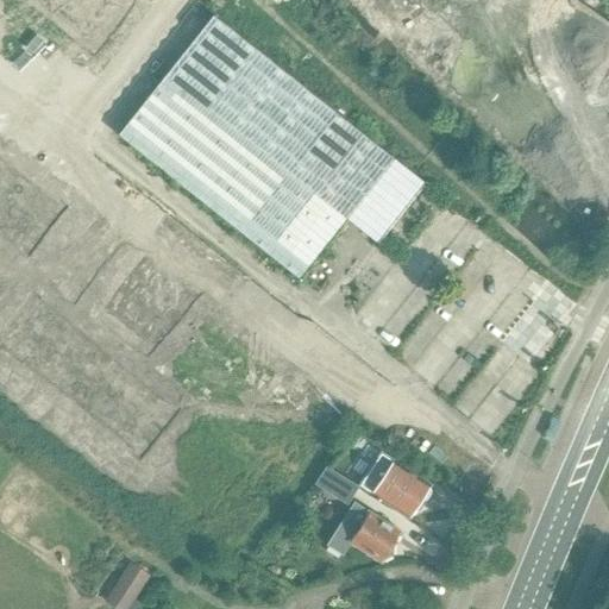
[(130,0),(24,0),(24,1),(93,55),(133,2),(130,0)]
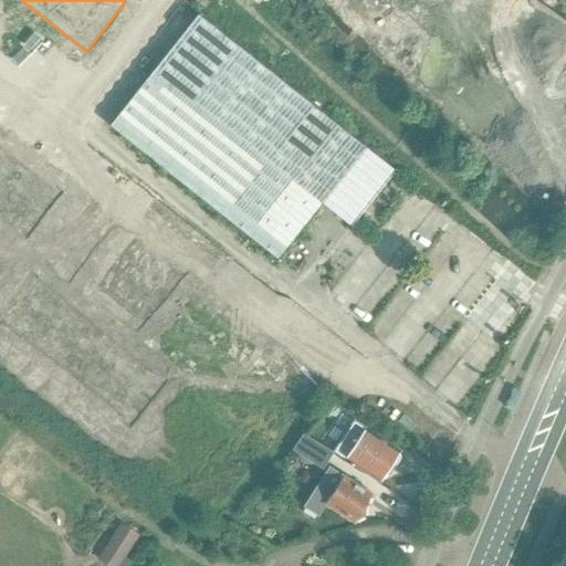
[(406,0),(401,7),(423,23),(421,25),(422,27),(442,0),(406,0)]
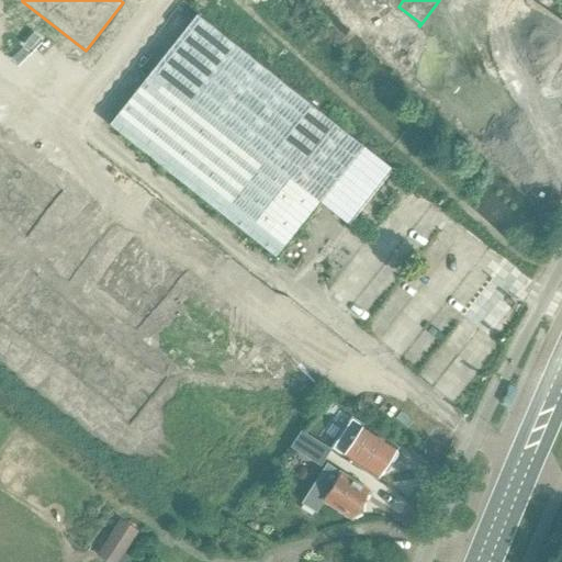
[(199,12),(109,125),(227,220),(276,257),(319,201),(363,146),(364,144),(199,12)]
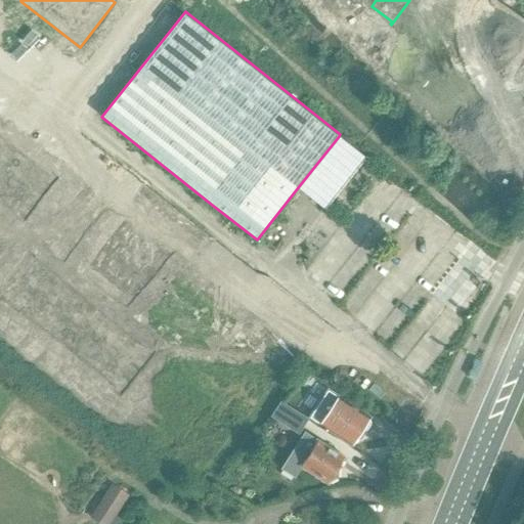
[(486,44),(481,51),(490,58),(495,52),(486,44)]
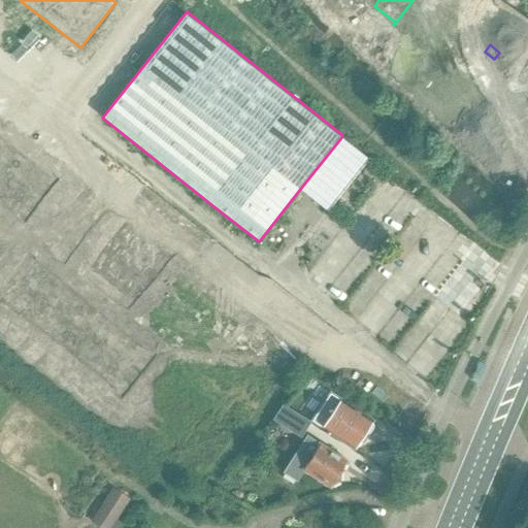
[(527,52),(524,50),(510,73),(516,75),(516,74),(527,80),(527,52)]
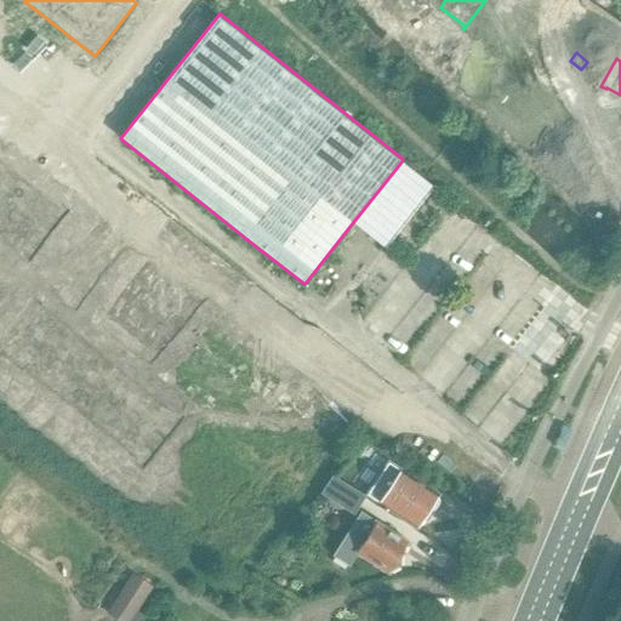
[(564,68),(575,78),(581,69),(570,61),(564,68)]
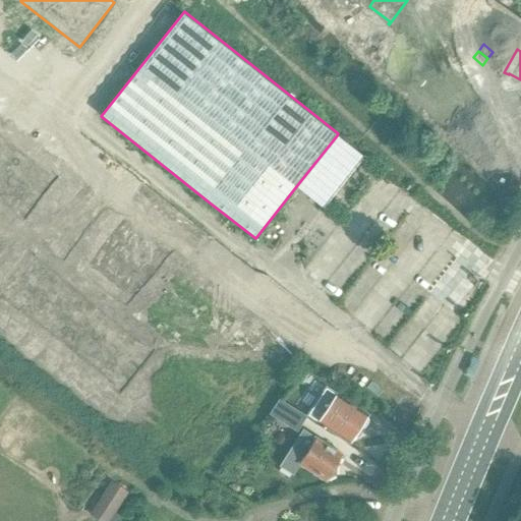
[(509,74),(497,96),(520,109),(520,79),(509,73),(509,74)]
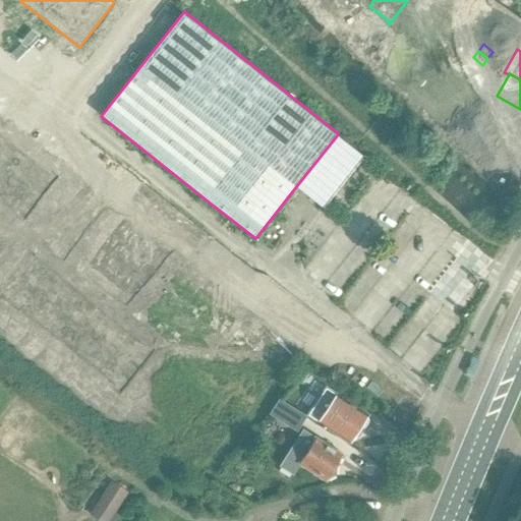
[(337,135),(296,186),(322,207),(341,183),(362,156),(337,135)]
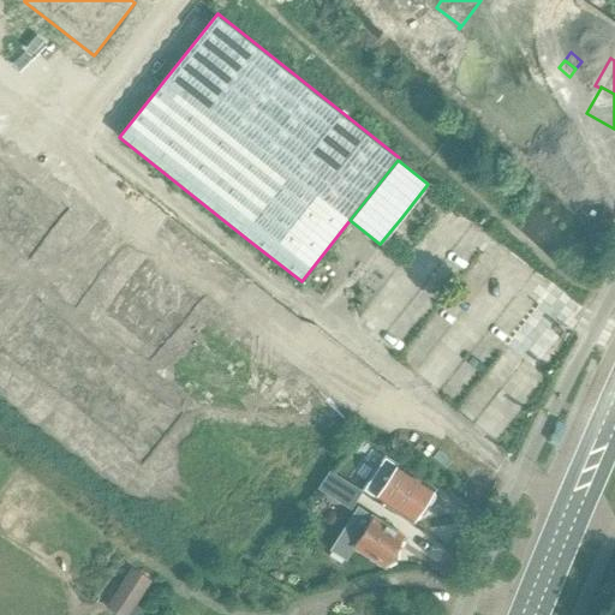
[(0,166),(0,191),(12,175),(0,166)]
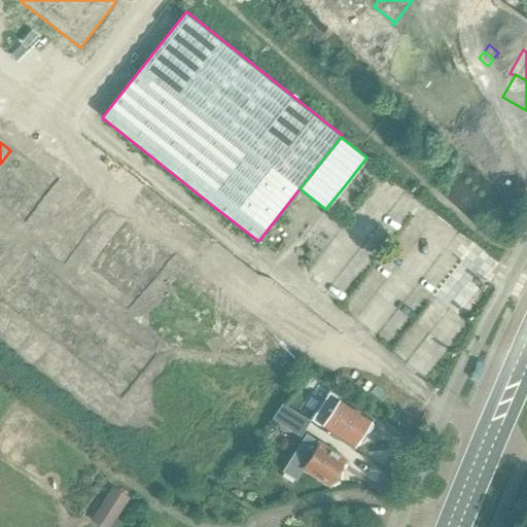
[(10,150),(0,164),(0,198),(4,202),(31,167),(10,150)]
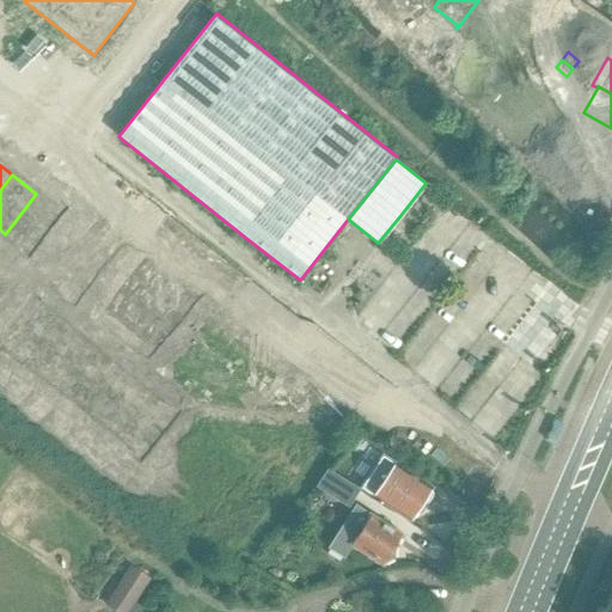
[(36,194),(5,234),(28,252),(26,255),(28,255),(29,254),(29,252),(30,252),(62,210),(61,209),(60,212),(36,194)]
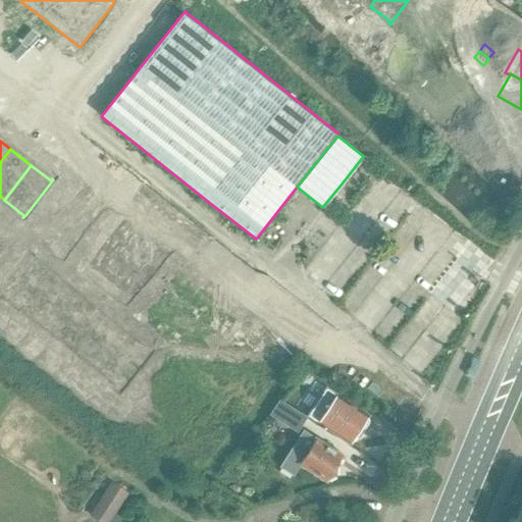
[(27,256),(0,290),(0,295),(18,309),(46,274),(25,259),(28,257),(27,256)]
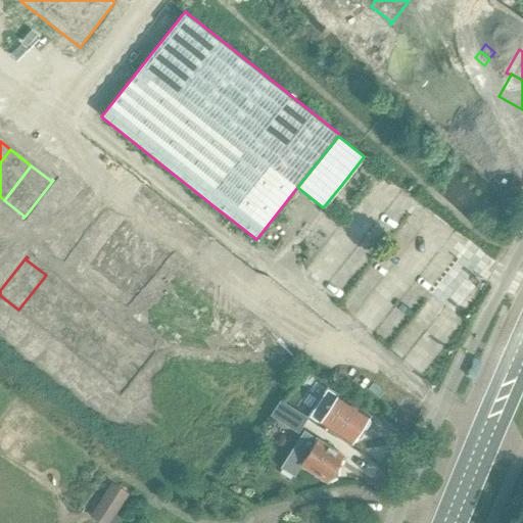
[(48,274),(20,308),(41,325),(68,290),(48,274)]
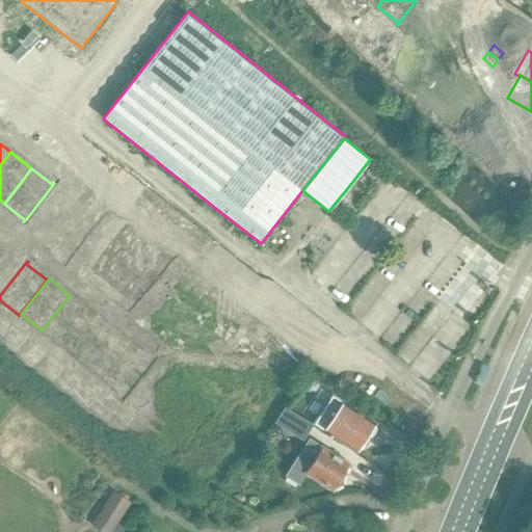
[(70,295),(42,330),(62,346),(90,312),(70,295)]
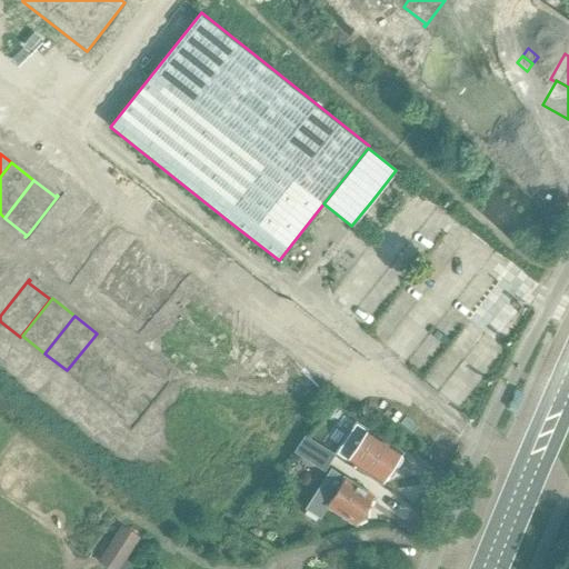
[(97,333),(67,370),(89,388),(118,350),(97,333)]
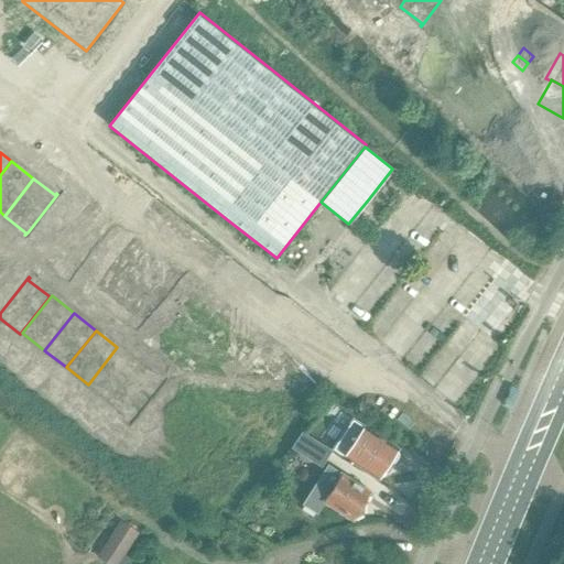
[(117,347),(88,384),(109,402),(139,365),(117,347)]
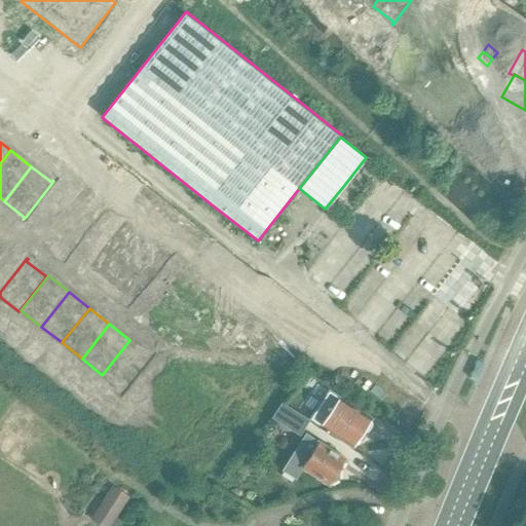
[(129,340),(102,375),(122,390),(150,357),(129,340)]
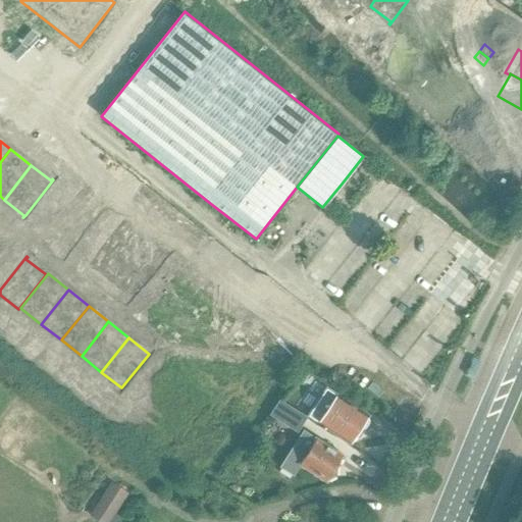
[(473,360),(466,376),(473,379),(480,363),(473,360)]
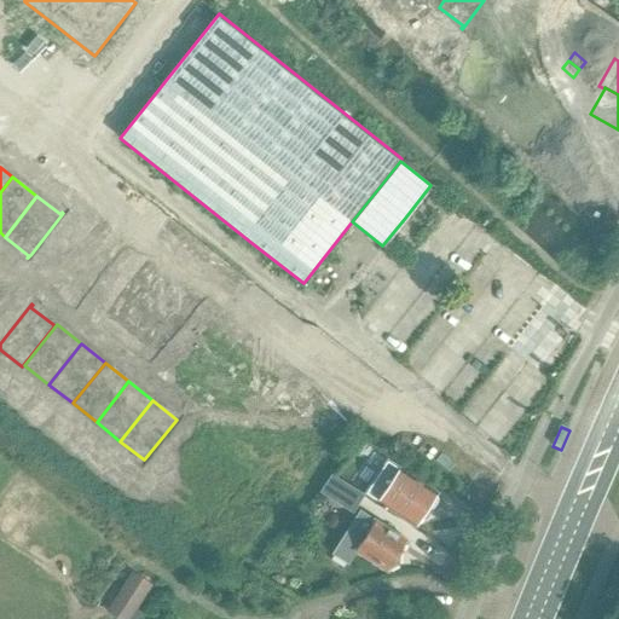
[(386,463),(364,495),(368,497),(415,528),(416,527),(423,524),(428,516),(428,509),(437,497),(421,486),(386,463)]
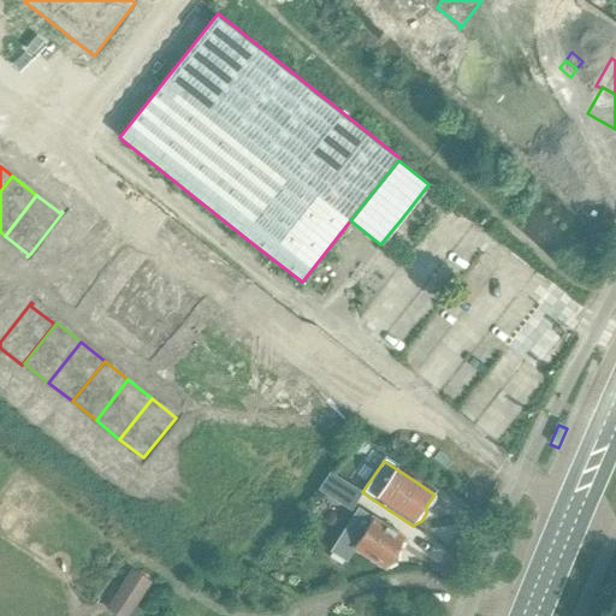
[(467,467),(458,479),(468,485),(477,473),(467,467)]
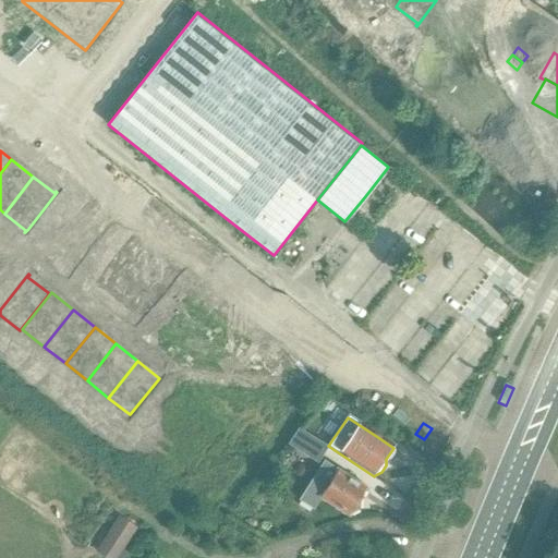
[(298,429),(288,445),(317,463),(327,448),(298,429)]
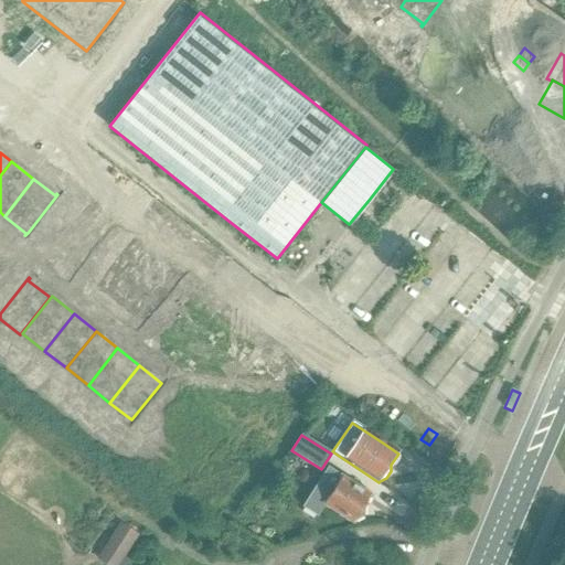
[(372,496),(329,469),(304,510),(317,518),(326,503),(354,521),(353,522),(355,523),(358,519),(364,515),(364,508),(372,496)]
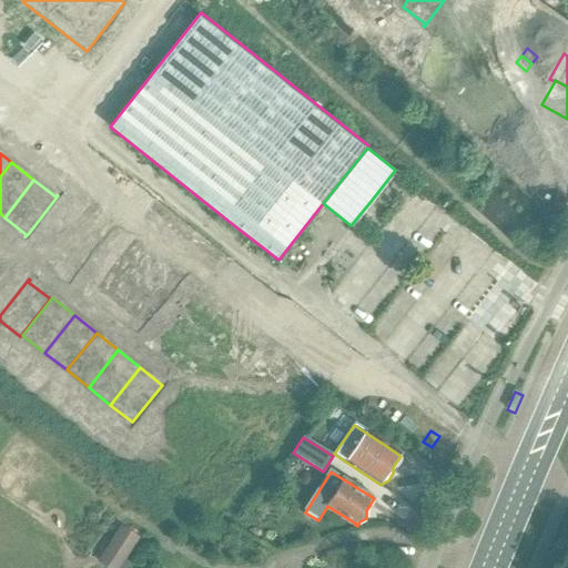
[(122,524),(98,560),(108,567),(130,567),(133,564),(125,558),(140,536),(122,524)]
